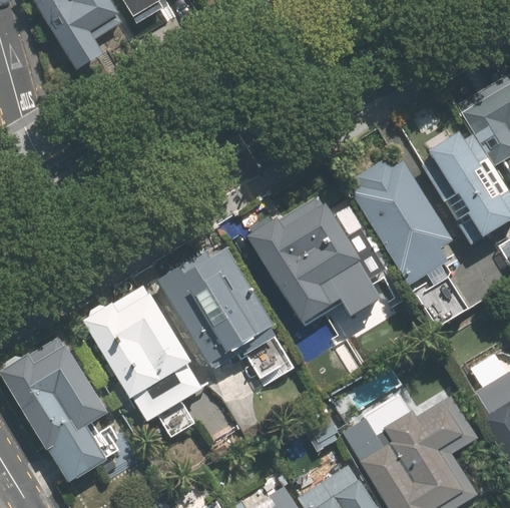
[(32,0),(75,72),(101,56),(92,40),(122,22),(108,0),(32,0)]
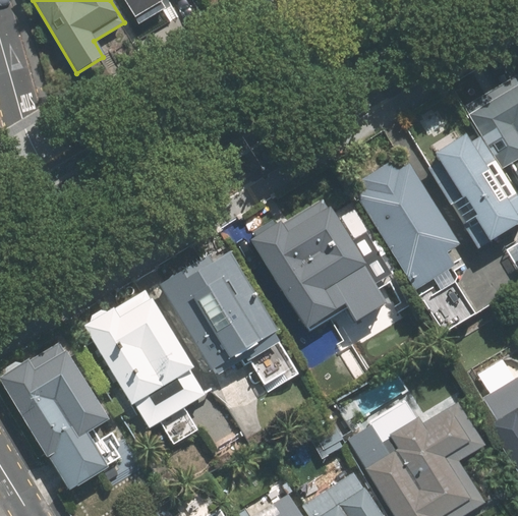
[(120,0),(132,19),(162,0),(120,0)]
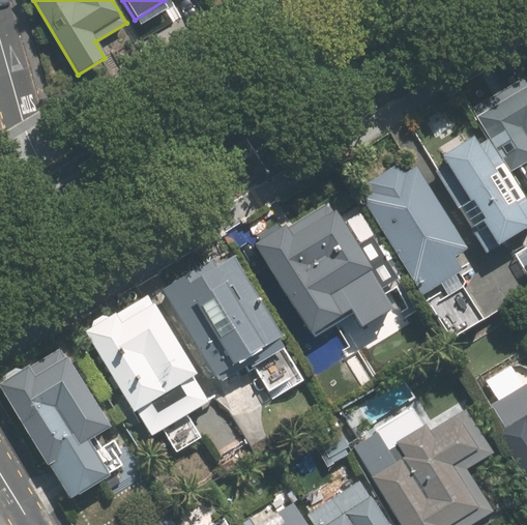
[(526,76),(474,106),(511,168),(524,159),(526,164),(526,76)]
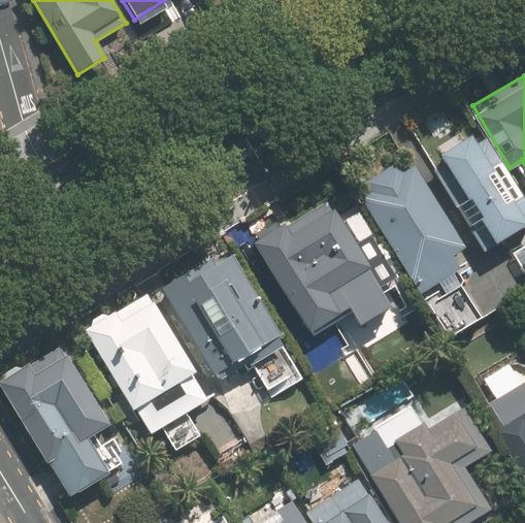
[(524,206),(484,137),(473,143),(468,134),(436,153),(443,163),(432,170),(455,207),(457,206),(469,225),(466,226),(482,251),(492,244),(489,241),(519,224),(520,226),(524,223),(524,206)]
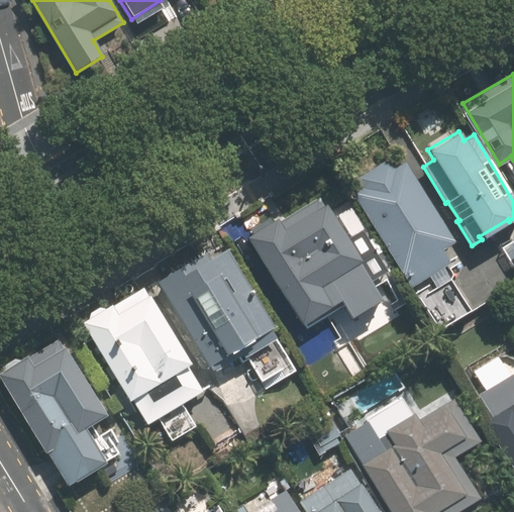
[(355,189),(412,283),(452,259),(443,242),(452,237),(404,156),(397,160),(394,154),(360,174),(365,183),(355,189)]
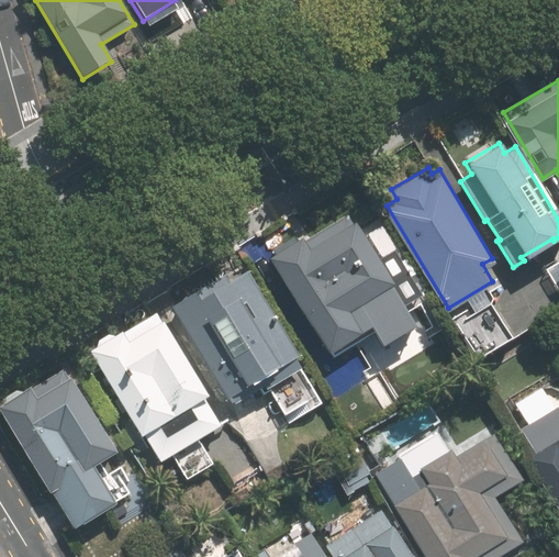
[(351,225),(346,216),(302,243),(300,240),(295,243),(291,236),(270,249),(274,256),(269,258),(326,354),(367,329),(376,344),(413,322),(354,224),(351,225)]
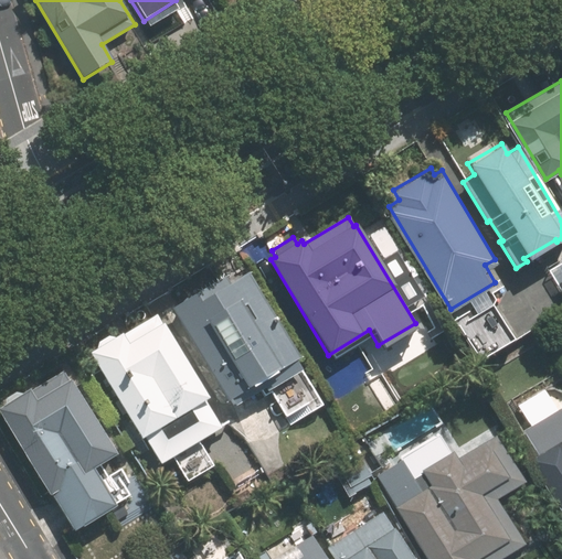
[(561,260),(548,269),(561,293),(561,260)]
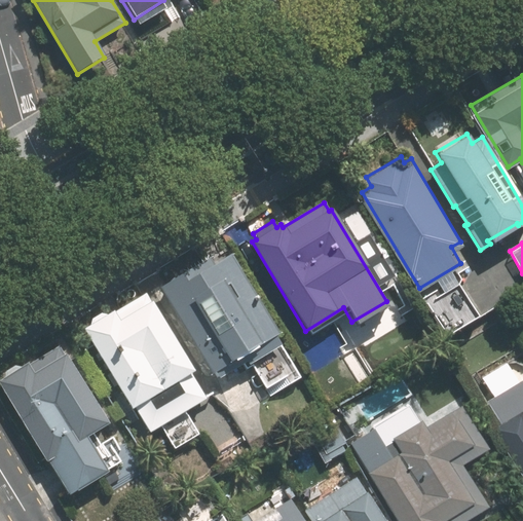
[(276,332),(230,254),(212,264),(210,259),(160,287),(211,372),(214,370),(217,377),(240,363),(246,371),(268,358),(274,369),(289,362),(272,334),(276,332)]
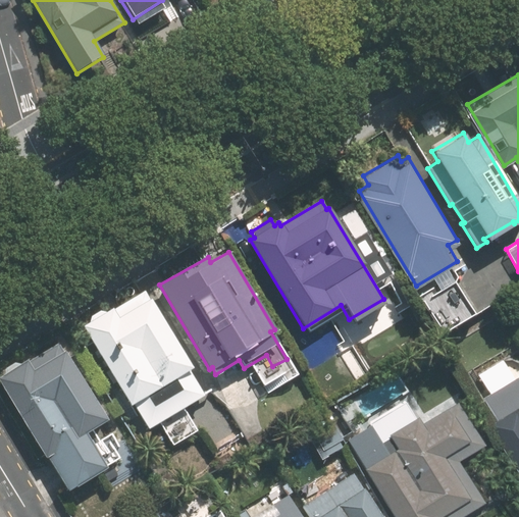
[(190,367),(145,291),(112,310),(111,309),(84,325),(130,403),(133,402),(148,427),(203,395),(188,369),(190,367)]
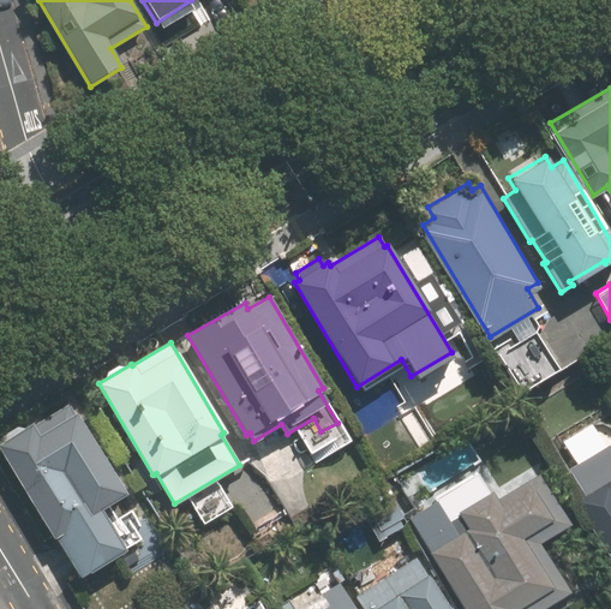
[(75,415),(69,404),(0,443),(0,447),(53,537),(57,536),(81,575),(124,550),(100,509),(125,495),(77,413),(75,415)]
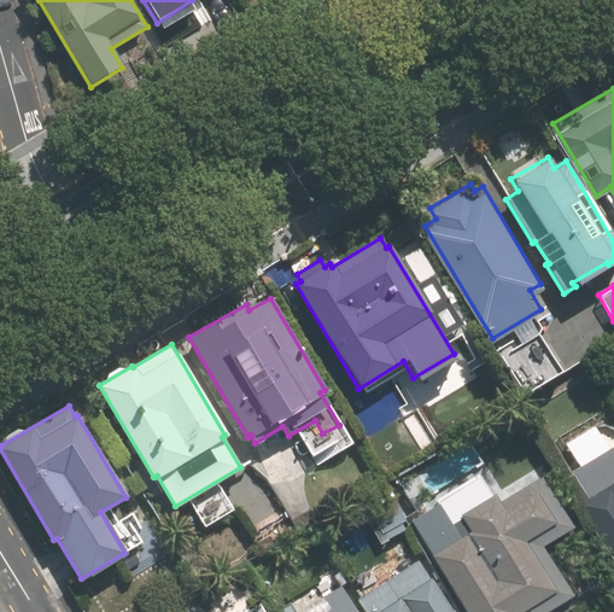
[(370,447),(385,472),(442,438),(427,413),(403,426),(395,413),(369,429),(378,443),(370,447)]
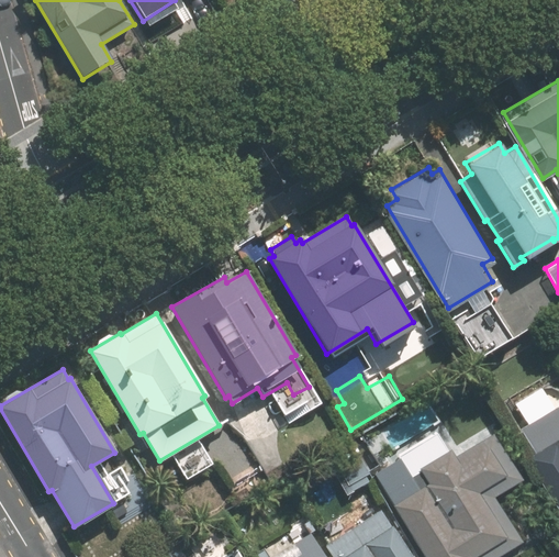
[(558,409),(524,431),(539,454),(530,459),(558,507),(558,409)]
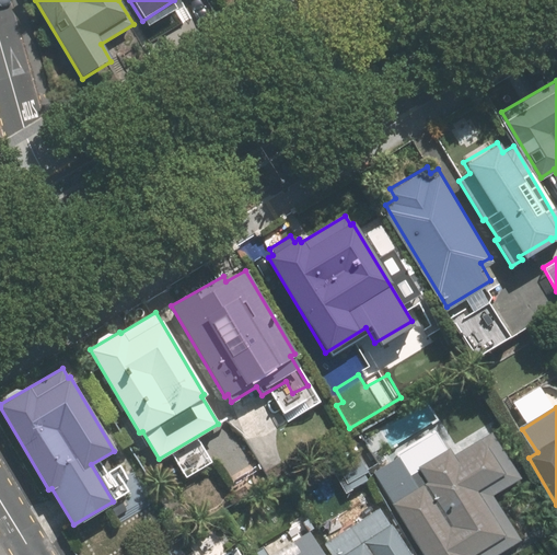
[(394,506),(422,554),(499,554),(522,541),(496,497),(522,481),(494,434),(455,457),(452,451),(410,475),(401,459),(376,473),(395,505),(394,506)]
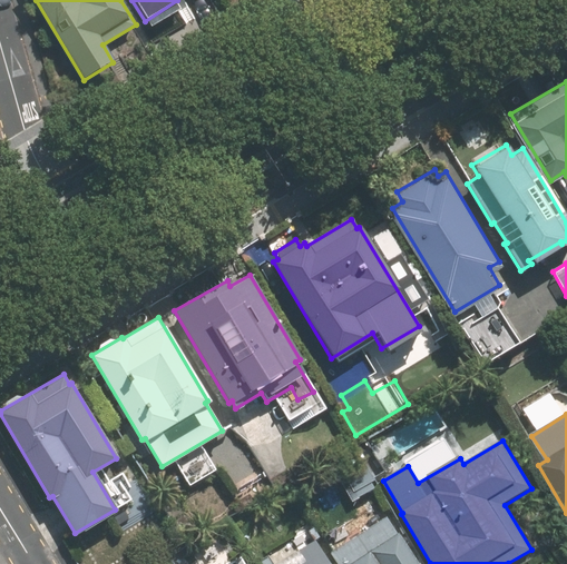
[(338,475),(352,498),(374,485),(361,461),(338,475)]
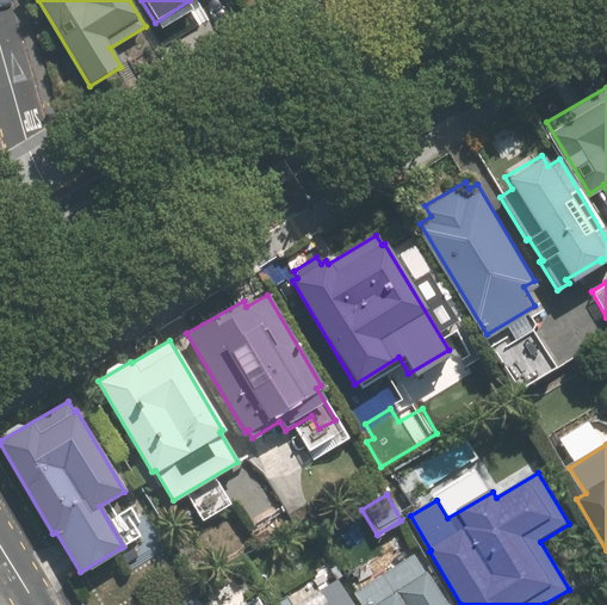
[(427,572),(415,553),(357,587),(367,604),(450,604),(431,570),(427,572)]
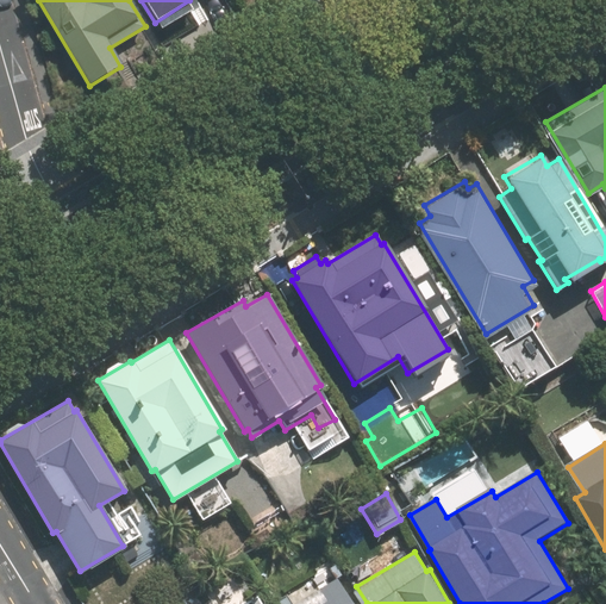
[(298,603),(351,603),(337,579),(298,602),(298,603)]
